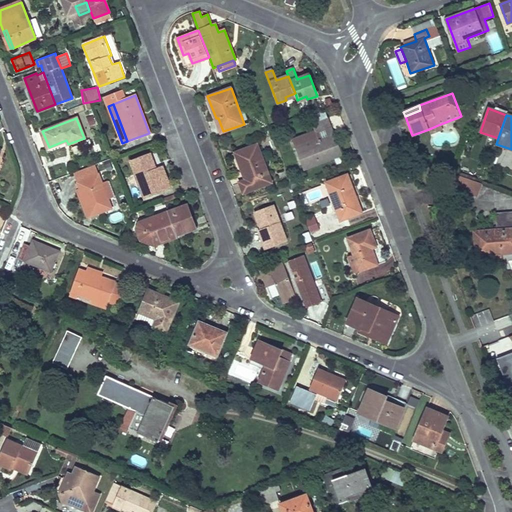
[(316,131),(293,139),(304,169),(337,157),(332,144),(336,142),(334,134),(329,136),(330,138),(321,141),(321,139),(319,140),(317,132),(331,127),(328,118),(313,123),(316,131)]
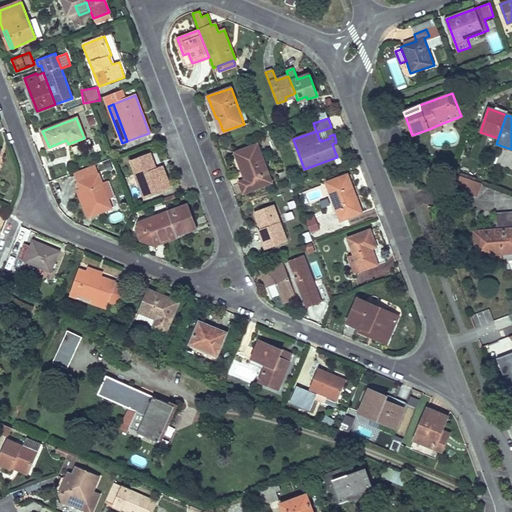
[(334,134),(331,127),(317,132),(319,140),(321,139),(321,141),(330,138),(329,136),(334,134)]
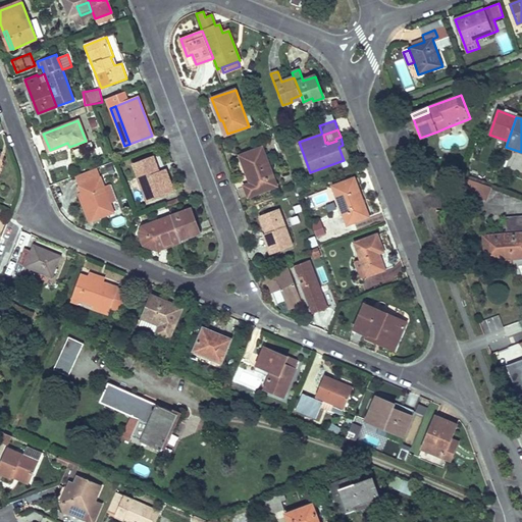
[(343,145),(338,147),(344,160),(349,158),(343,145)]
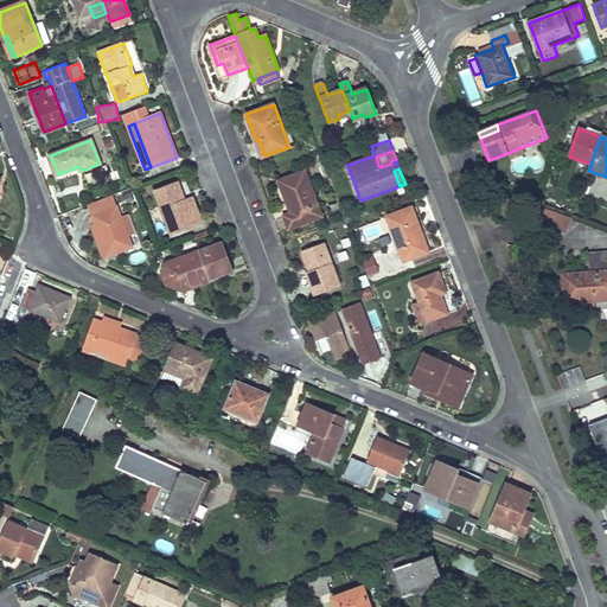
[(304,172),(279,181),(292,212),(285,216),(289,228),(321,216),(304,172)]
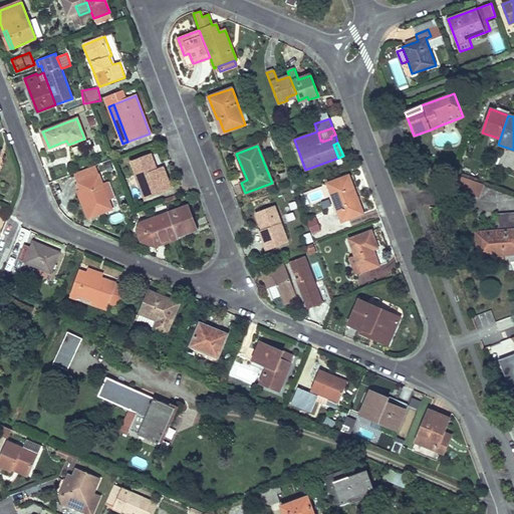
[(151,155),(132,162),(145,197),(171,188),(164,168),(157,171),(151,155)]
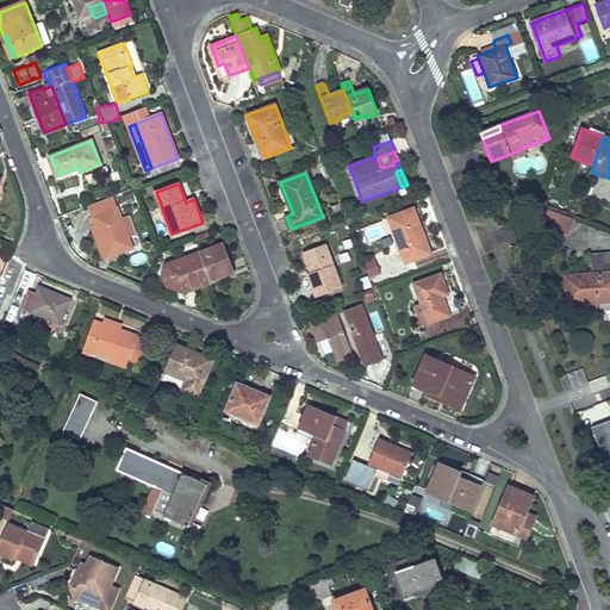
[(570,232),(574,219),(540,206),(535,221),(570,232)]
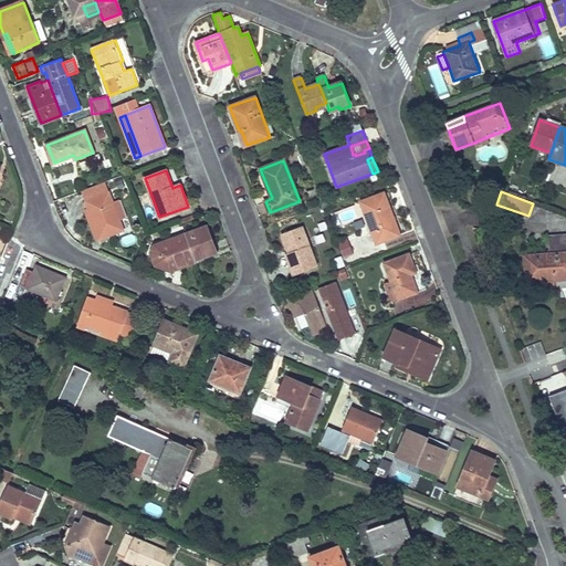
[(108,192),(85,201),(92,218),(94,218),(102,239),(124,230),(108,192)]
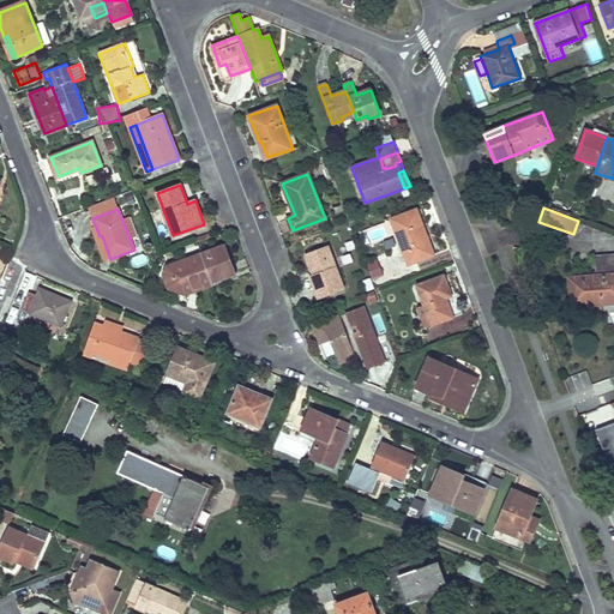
[(416,210),(391,220),(409,264),(433,254),(416,210)]
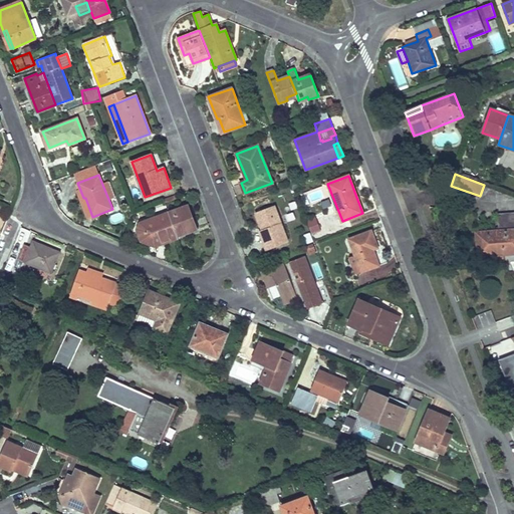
[(188,205),(169,213),(178,236),(196,229),(188,205)]
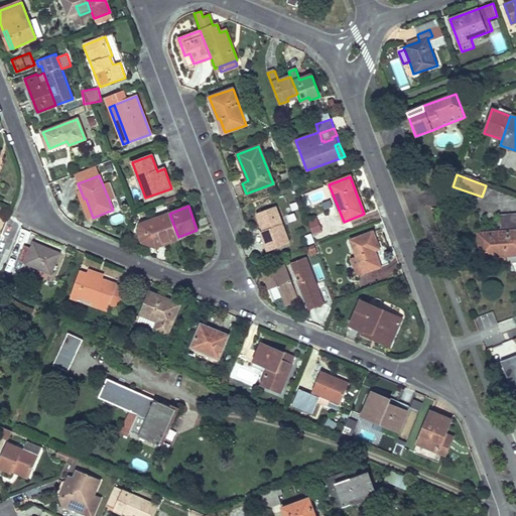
[(276,208),(257,215),(264,232),(261,233),(268,250),(289,243),(276,208)]
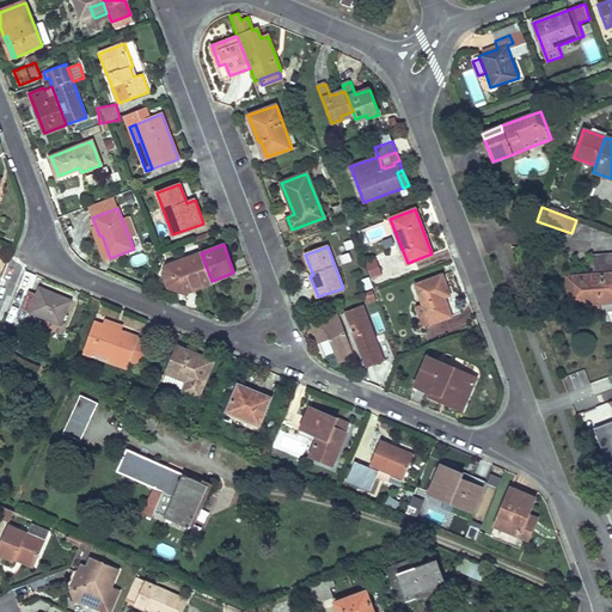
[(185,293),(212,283),(212,281),(201,254),(167,265),(164,274),(170,287),(176,289),(183,287),(185,293)]
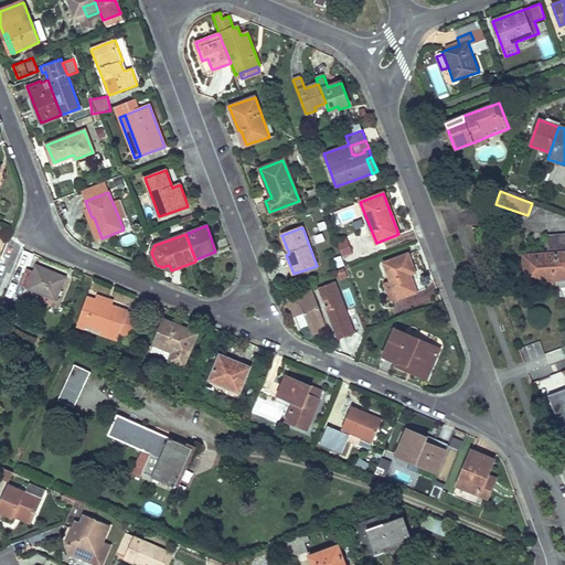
[(564,234),(546,236),(547,254),(542,255),(523,256),(524,278),(552,278),(552,279),(564,278),(564,234)]
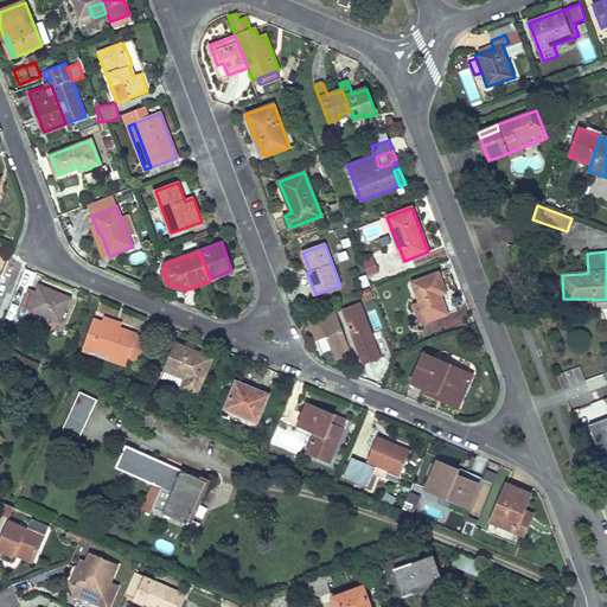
[(374,257),(362,261),(368,278),(379,274),(374,257)]
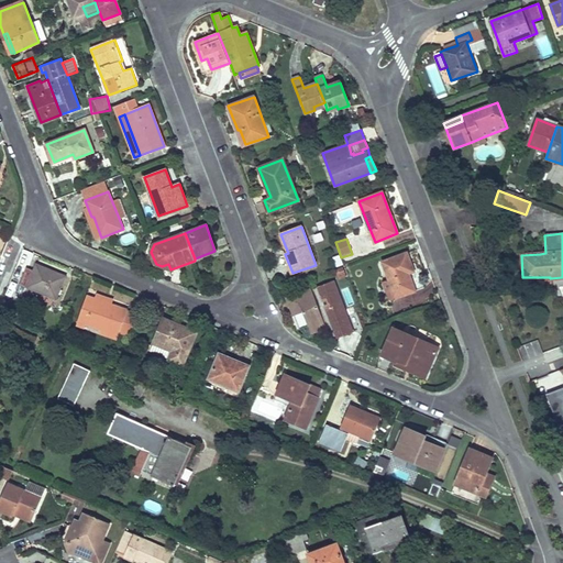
[(407,253),(383,262),(389,279),(397,298),(415,290),(408,273),(414,272),(407,253)]
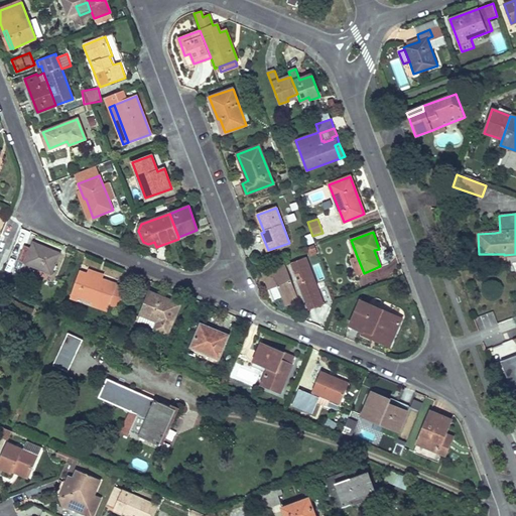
[(24,246),(15,267),(26,272),(30,264),(50,273),(59,253),(33,243),(31,249),(24,246)]
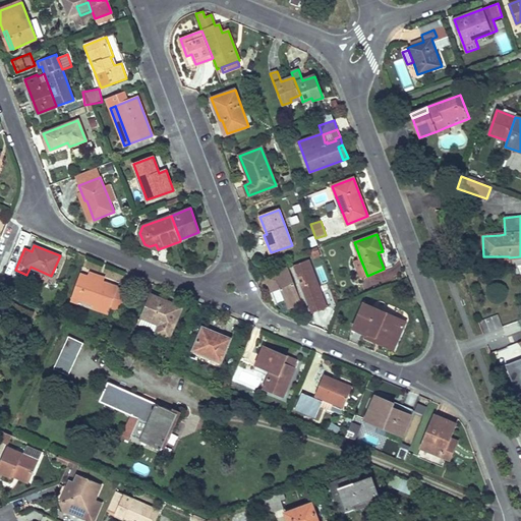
[(310,249),(312,258),(321,256),(319,247),(310,249)]
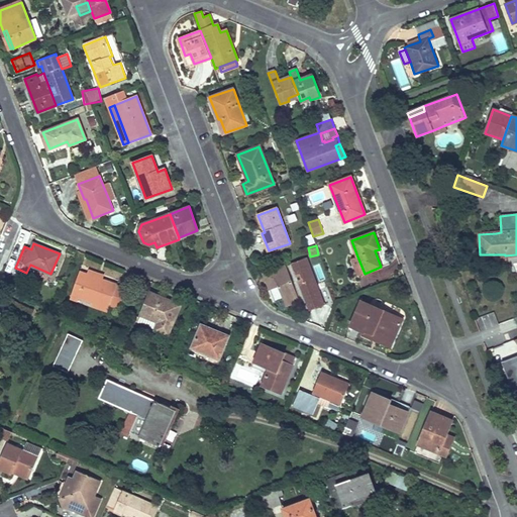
[(357,256),(352,259),(358,276),(365,274),(357,256)]
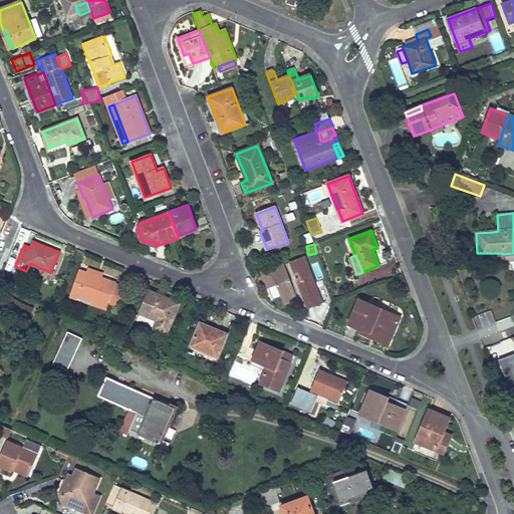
[(304,256),(288,262),(292,273),(298,271),(301,280),(296,282),(301,297),(306,310),(322,304),(304,256)]
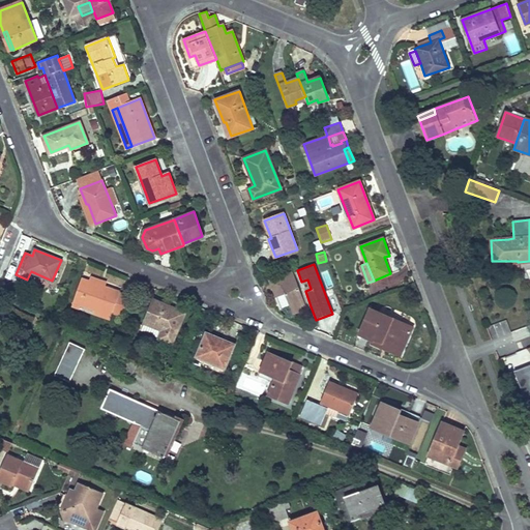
[(297,270),(272,280),(275,288),(277,288),(281,295),(282,294),(287,307),(291,305),(293,313),(311,306),(305,291),(301,282),(297,270)]
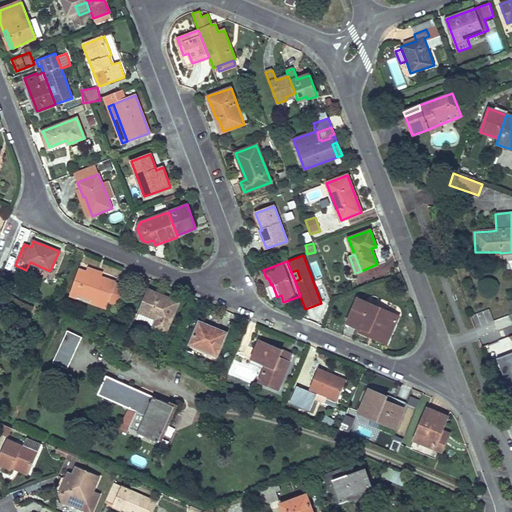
[(88,267),(87,272),(99,276),(101,272),(88,267)]
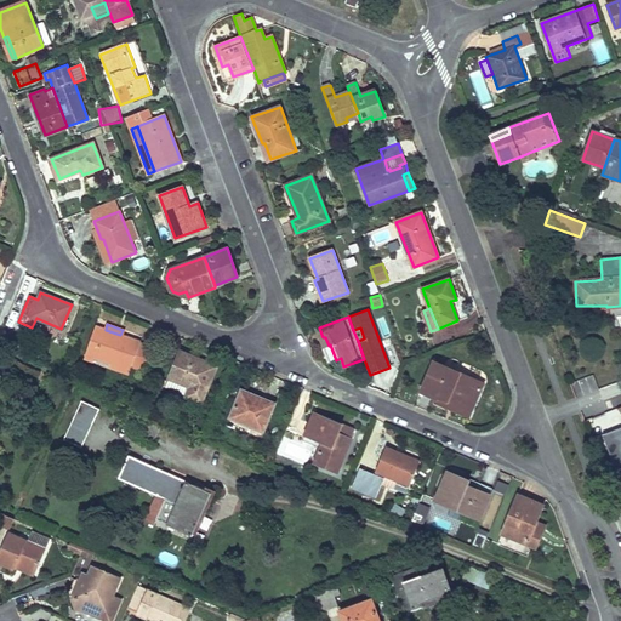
[(96,326),(86,352),(131,369),(141,342),(120,335),(106,330),(96,326)]
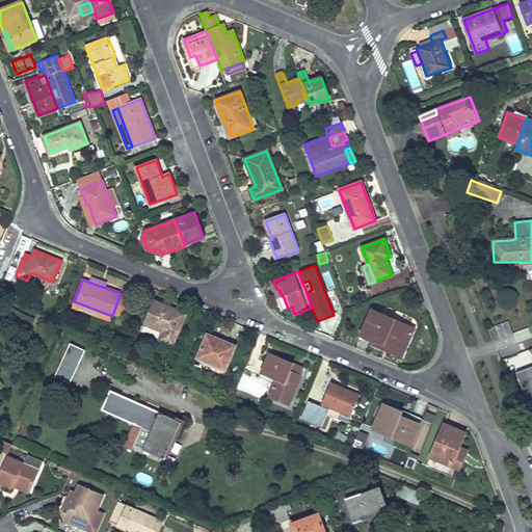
[(336,312),(346,310),(343,293),(333,295),(336,312)]
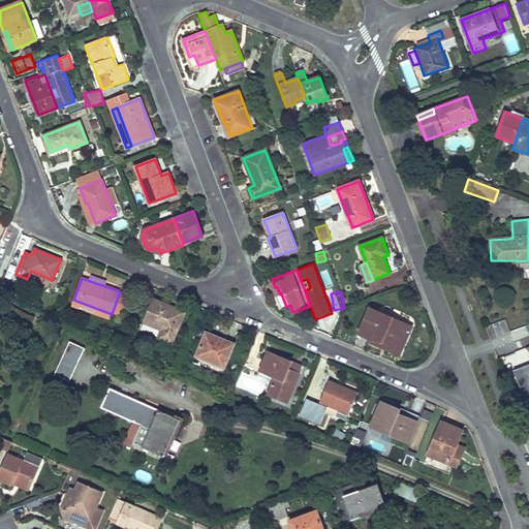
[(153,299),(141,330),(172,343),(184,312),(153,299)]
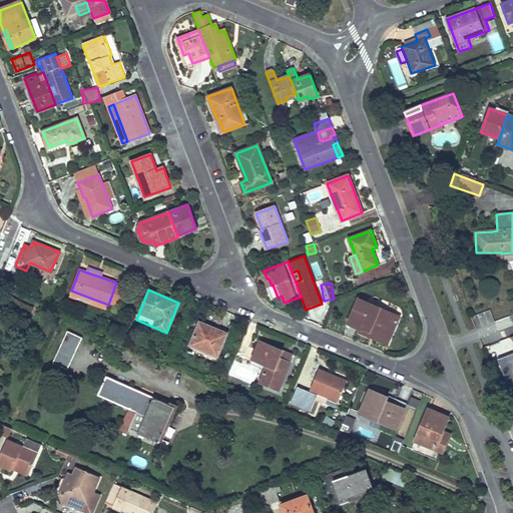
[(71,291),(69,297),(107,310),(108,305),(71,291)]
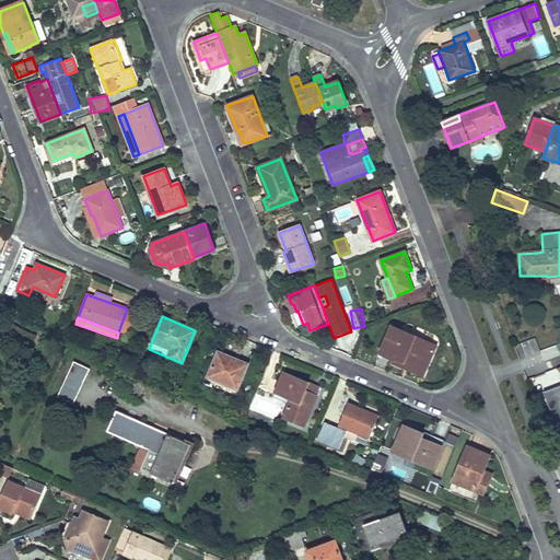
[(393,327),(381,351),(395,358),(393,362),(423,376),(436,346),(413,336),(411,339),(405,336),(406,333),(393,327)]
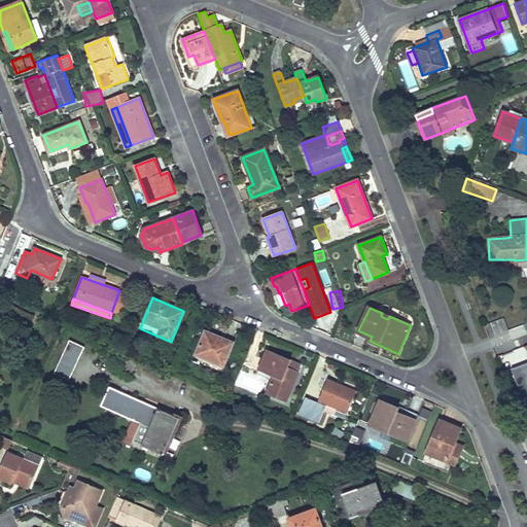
[(489,339),(526,334),(525,327),(506,330),(505,320),(487,323),(489,339)]
